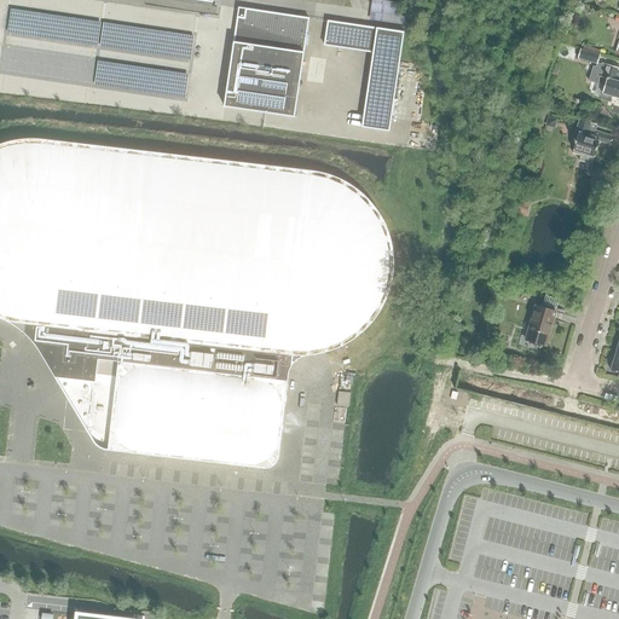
[(371,21),(400,22),(401,3),(371,3),(371,21)]
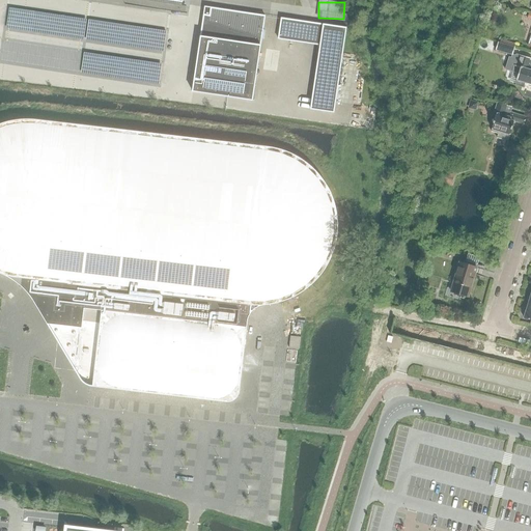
[(192,92),(227,98),(252,101),(264,17),(266,16),(204,6),(192,92)]
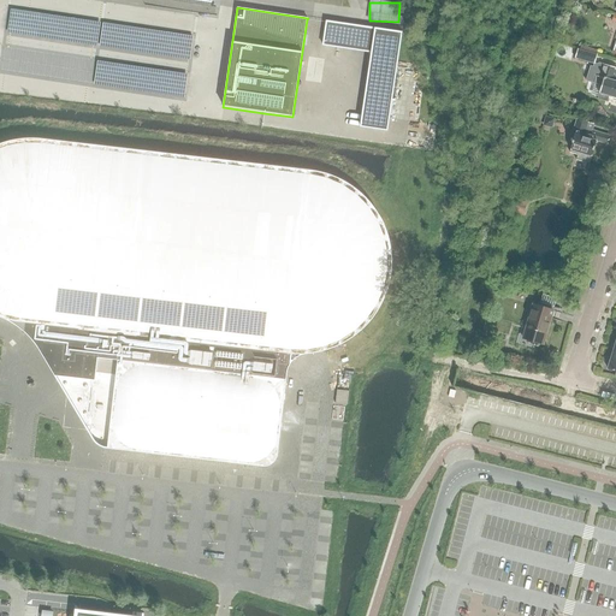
[(190,65),(194,36),(9,13),(1,73),(187,96),(190,75),(100,64),(101,54),(190,65)]
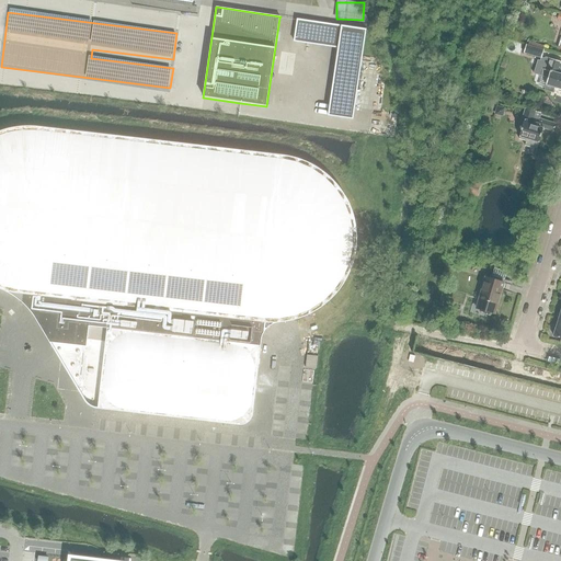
[(363,52),(366,30),(341,25),(339,47),(363,52)]
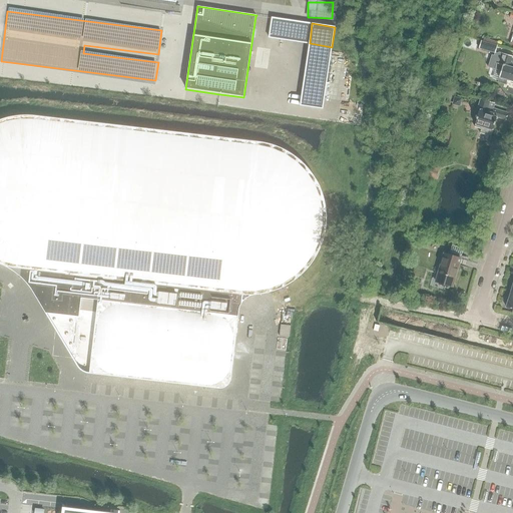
[(494,53),(495,52),(495,53),(497,46),(481,41),(479,49),(494,53)]
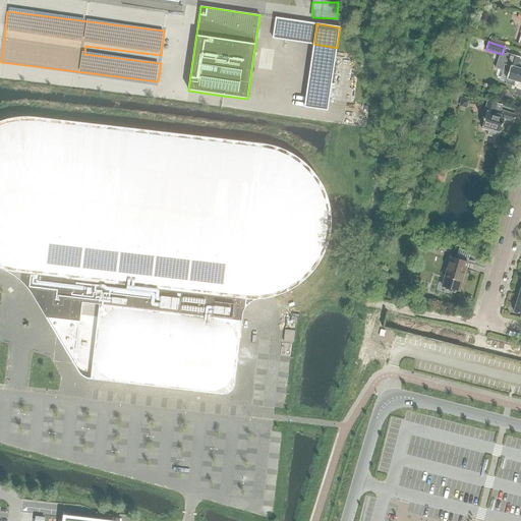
[(509,55),(503,54),(503,53),(502,54),(500,63),(504,65),(503,71),(508,72),(505,82),(513,85),(514,81),(520,82),(520,68),(518,68),(520,58),(520,57),(509,54),(509,55)]
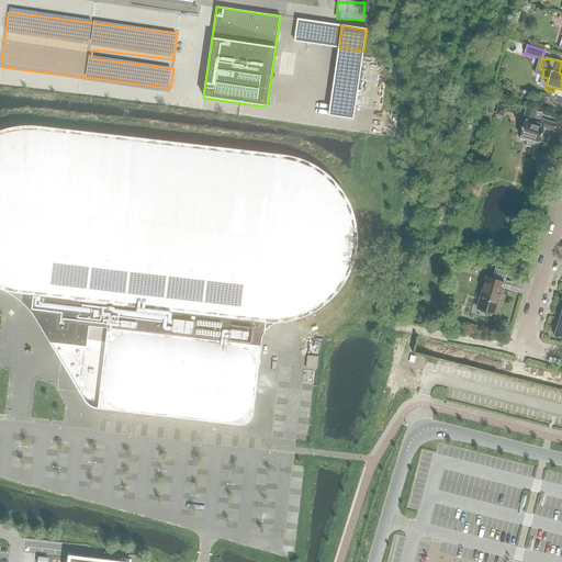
[(359,77),(335,74),(333,83),(358,88),(359,77)]
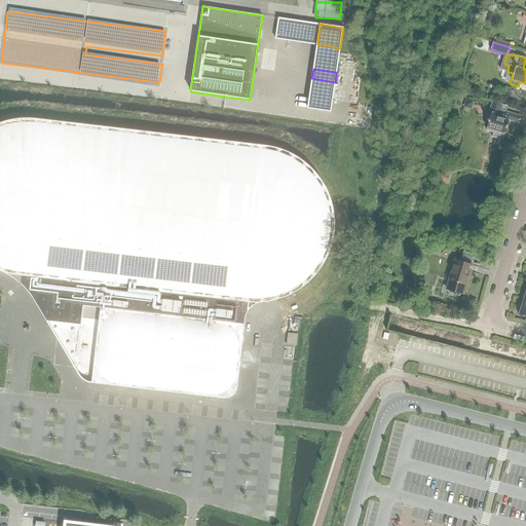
[(310,88),(334,91),(335,82),(311,78),(310,88)]
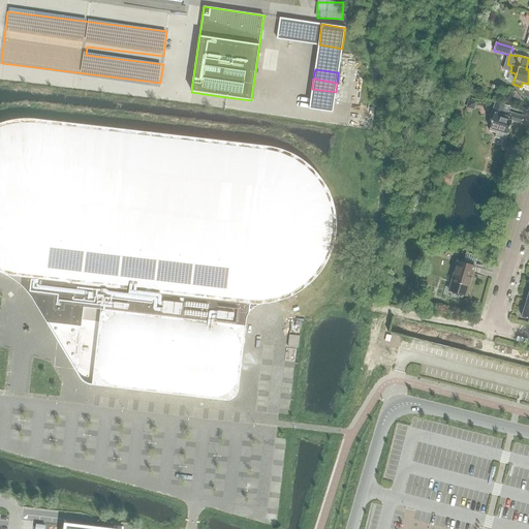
[(312,89),(310,99),(322,100),(334,102),(336,92),(312,89)]
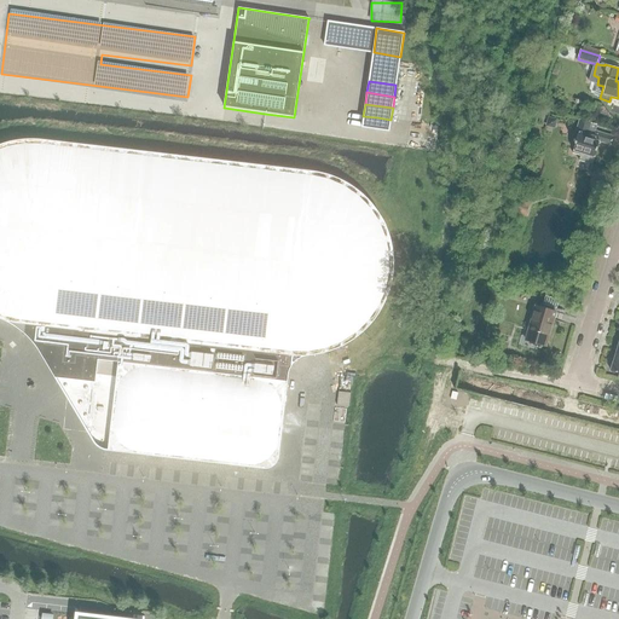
[(362,127),(375,129),(377,117),(363,116),(362,127)]
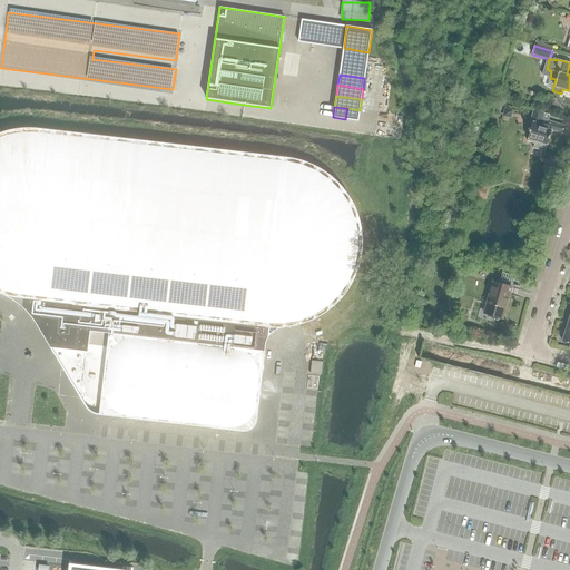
[(357,121),(359,121),(360,110),(347,108),(345,119),(357,121)]
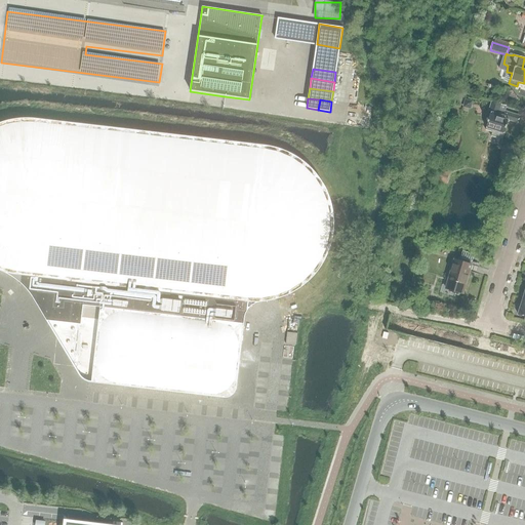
[(471,109),(473,102),(465,99),(462,107),(471,109)]
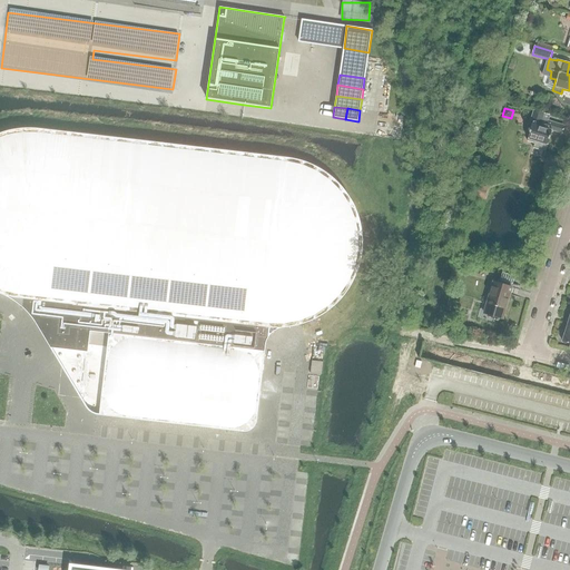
[(527,141),(534,144),(533,148),(546,151),(551,130),(562,134),(563,129),(564,126),(548,121),(550,116),(533,110),(530,123),(532,123),(527,141)]
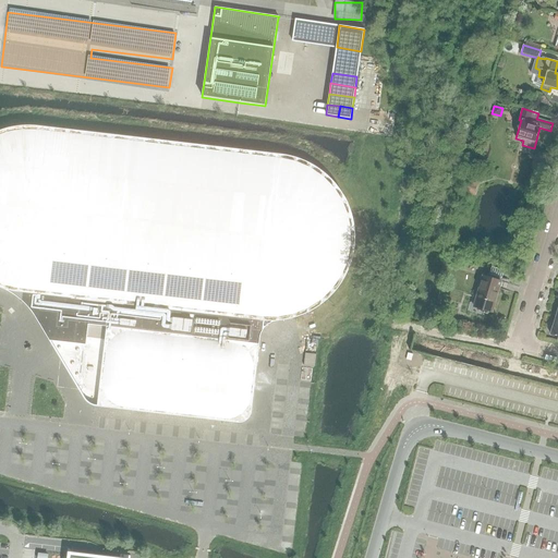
[(14,126),(3,130),(0,130),(0,287),(7,290),(11,292),(16,296),(22,301),(25,304),(28,307),(32,312),(36,317),(49,340),(71,342),(85,344),(85,347),(84,347),(80,390),(84,398),(86,400),(88,402),(91,404),(93,405),(142,411),(197,417),(232,422),(239,423),(242,422),(243,422),(246,421),(247,419),(250,416),(251,412),(259,340),(261,334),(264,328),(266,326),(268,324),(271,323),(291,318),(298,316),(306,313),(315,308),(320,305),(328,298),(337,289),(342,280),(350,266),(353,253),(354,237),(354,228),(353,222),(352,217),(350,211),(349,206),(344,197),(341,192),(337,185),(331,180),(326,174),(319,170),(313,166),(305,161),(291,156),(284,155),(278,154),(55,128),(29,125),(22,125),(14,126)]
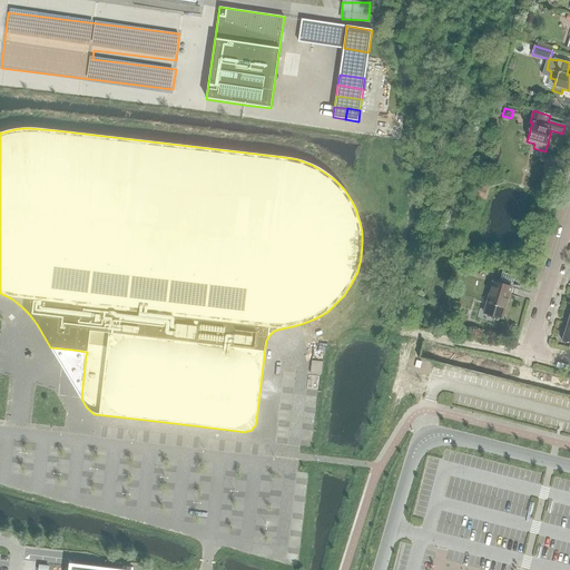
[(483,199),(488,187),(479,185),(474,196),(483,199)]
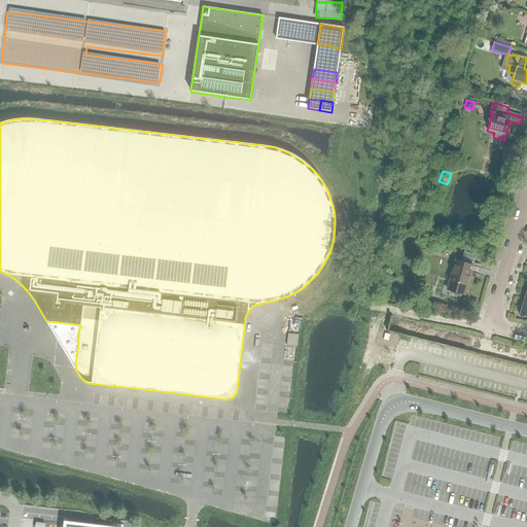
[(447,289),(464,294),(472,266),(456,260),(447,289)]
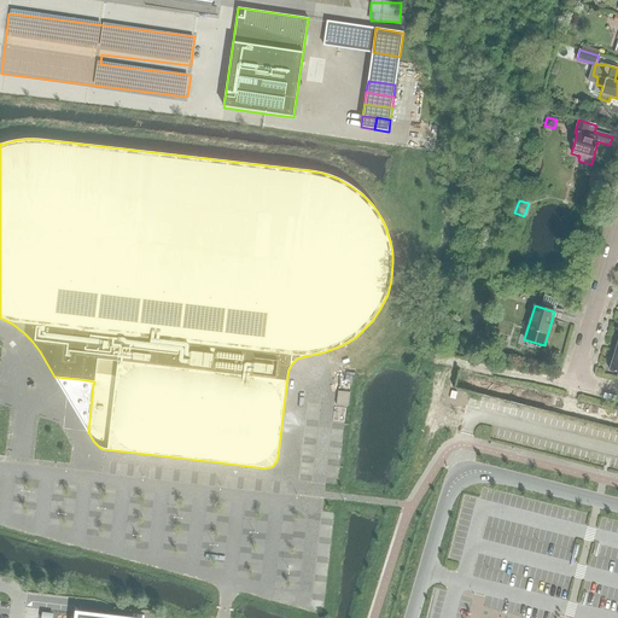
[(54,377),(88,432),(93,384),(94,384),(94,382),(79,379),(54,377)]
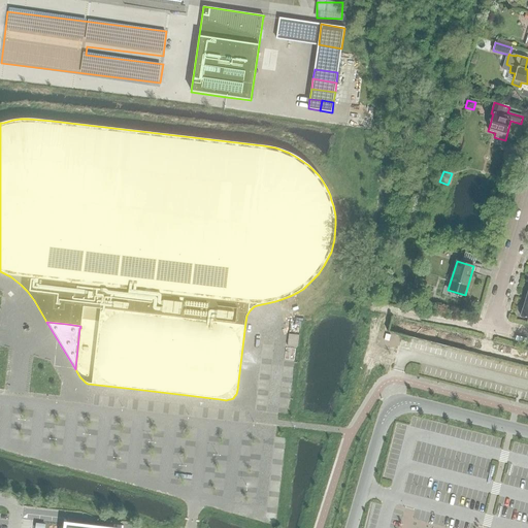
[(289,334),(287,345),(297,347),(299,335),(289,334)]
